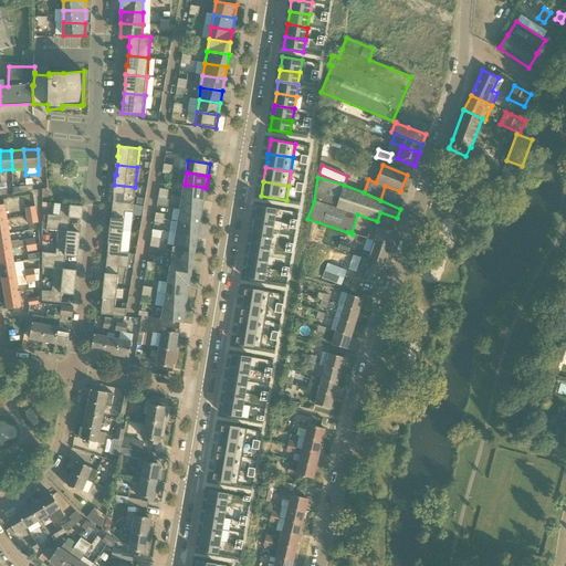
[(134,206),(134,205),(135,187),(114,185),(113,194),(114,194),(113,203),(134,206)]
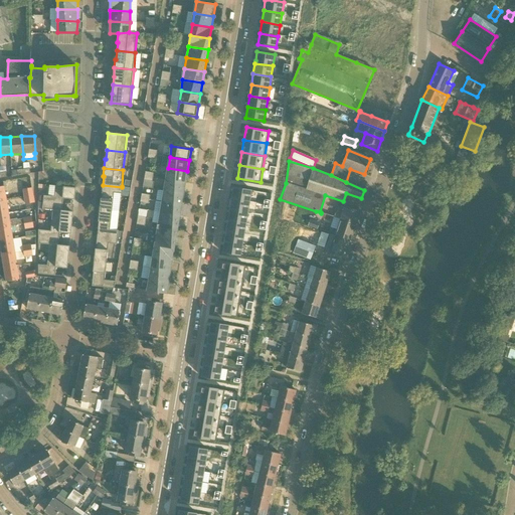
[(185,182),(187,171),(168,168),(166,179),(185,182)]
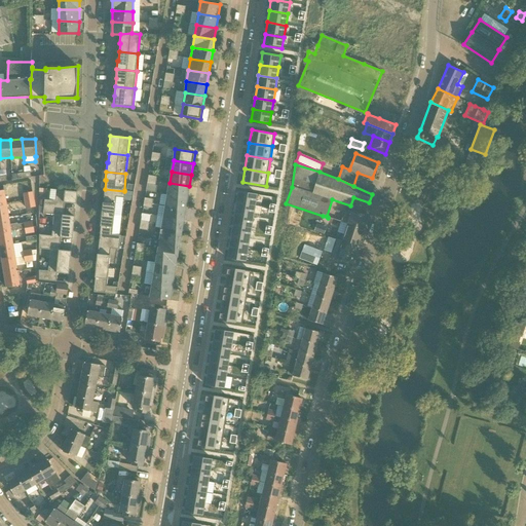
[(187,197),(189,186),(170,183),(167,194),(187,197)]
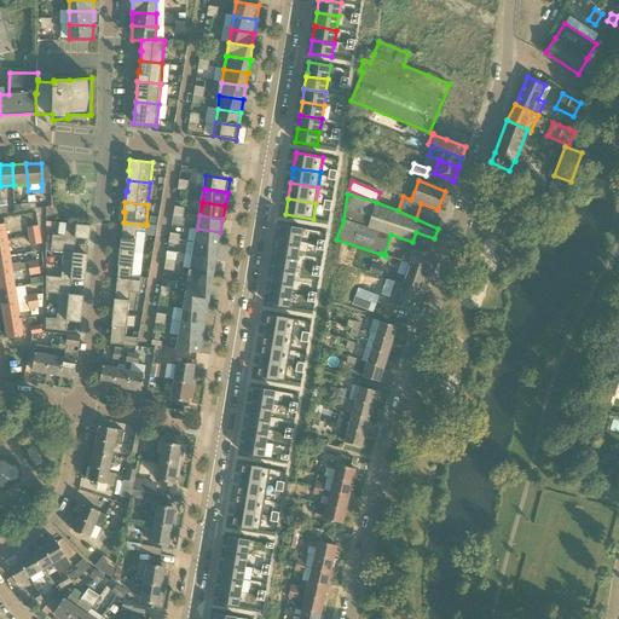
[(145,233),(148,233),(148,225),(148,224),(146,224),(146,225),(123,223),(122,238),(121,238),(120,253),(134,254),(137,232),(145,233)]
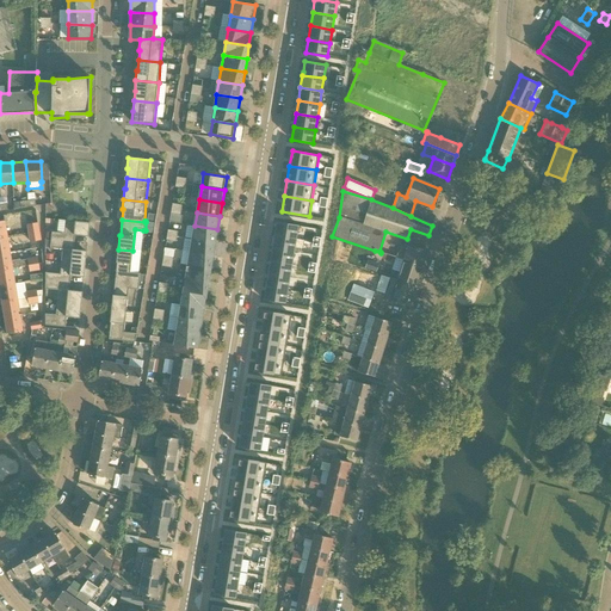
[(91,223),(66,221),(65,233),(53,232),(51,240),(75,242),(75,235),(88,236),(91,223)]
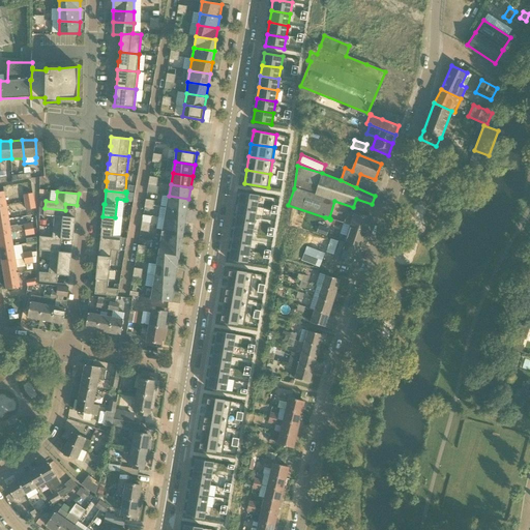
[(124,200),(124,201),(134,202),(134,199),(135,194),(126,193),(126,200),(124,200)]
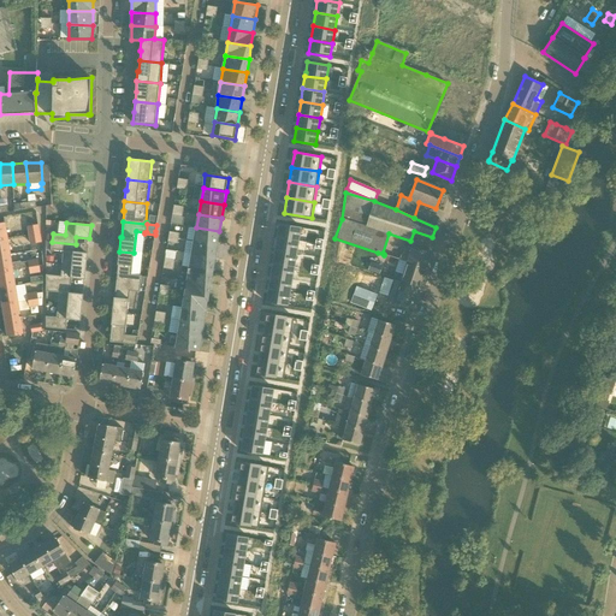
[(279,224),(278,236),(300,240),(301,227),(279,224)]
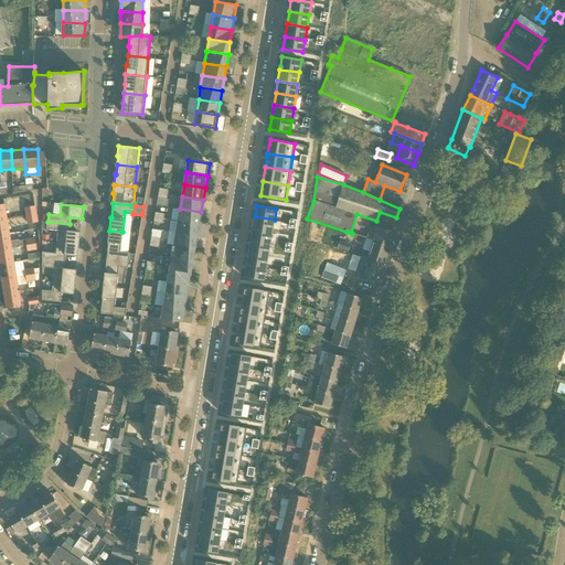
[(25,216),(36,214),(35,206),(24,208),(25,216)]
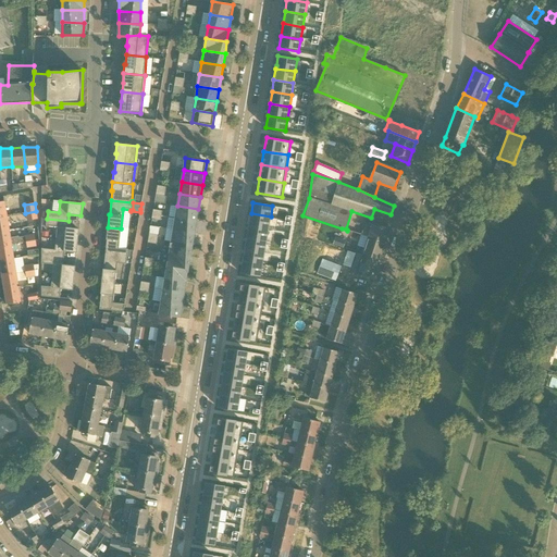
[(197,222),(198,209),(177,206),(175,218),(197,222)]
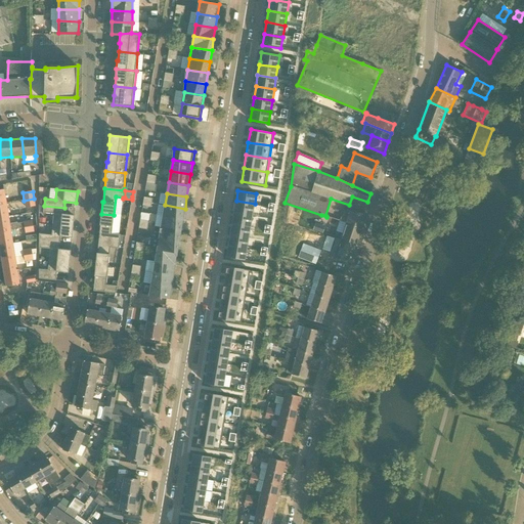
[(27,208),(35,206),(34,199),(24,201),(20,201),(23,208),(27,208)]
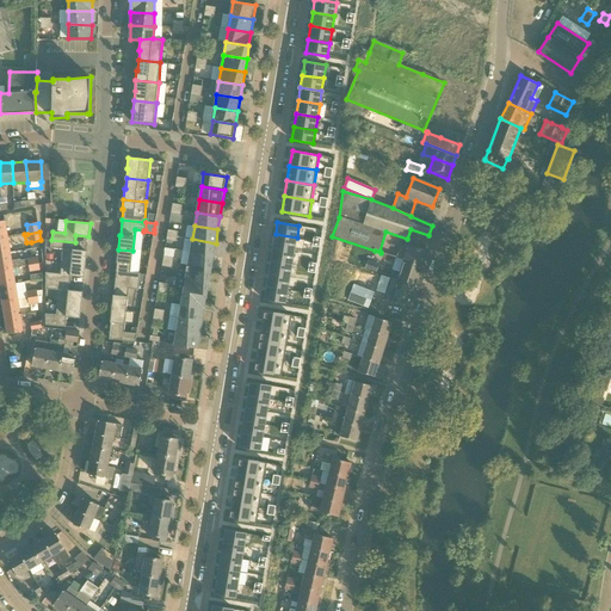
[(276,234),(273,247),(295,251),(297,238),(276,234)]
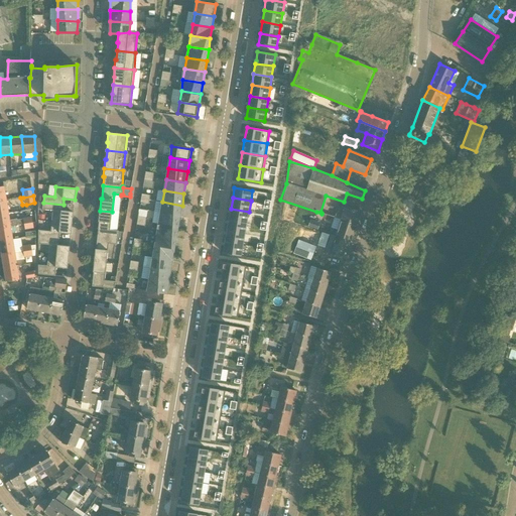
[(0,214),(9,213),(6,200),(0,201),(0,214)]
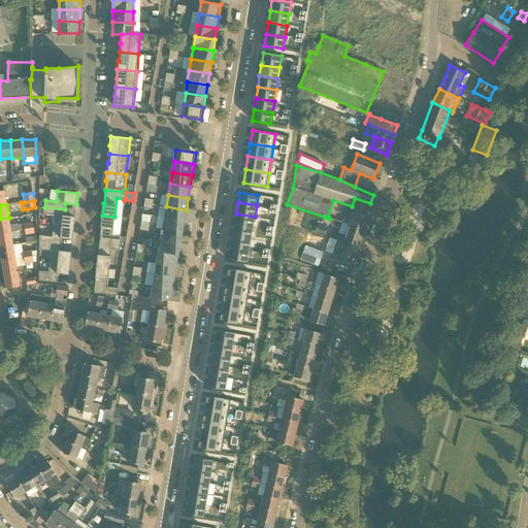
[(185,222),(187,210),(166,206),(164,218),(185,222)]
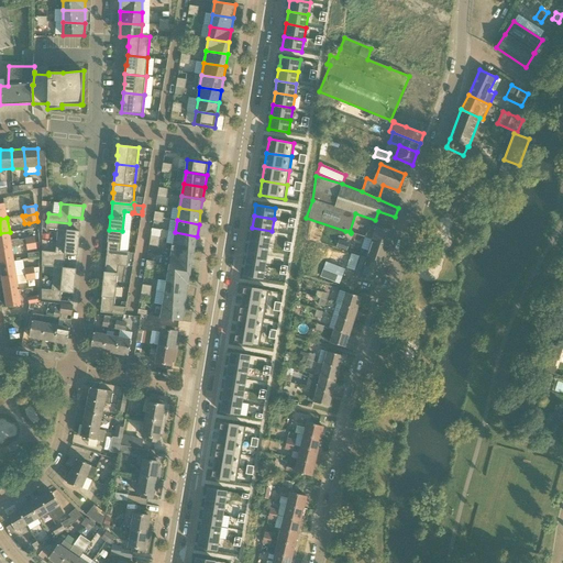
[(57,241),(79,243),(80,231),(68,230),(69,223),(47,221),(46,229),(58,230),(57,241)]
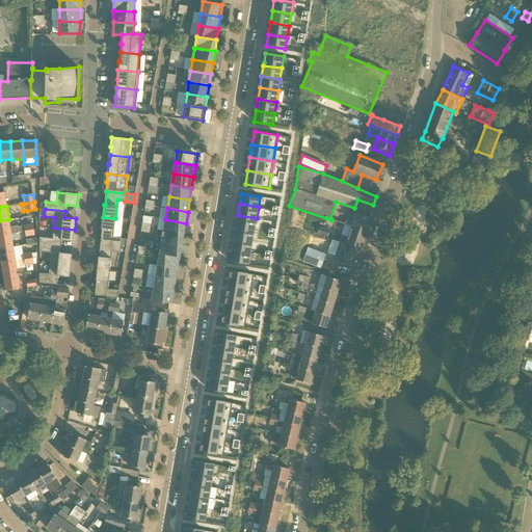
[(356,214),(355,215),(348,213),(344,224),(368,232),(372,219),(356,214)]
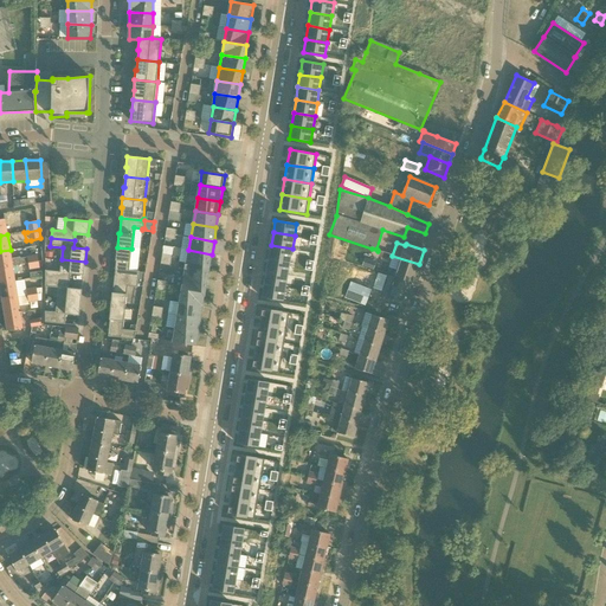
[(271,245),(269,258),(290,262),(292,249),(271,245)]
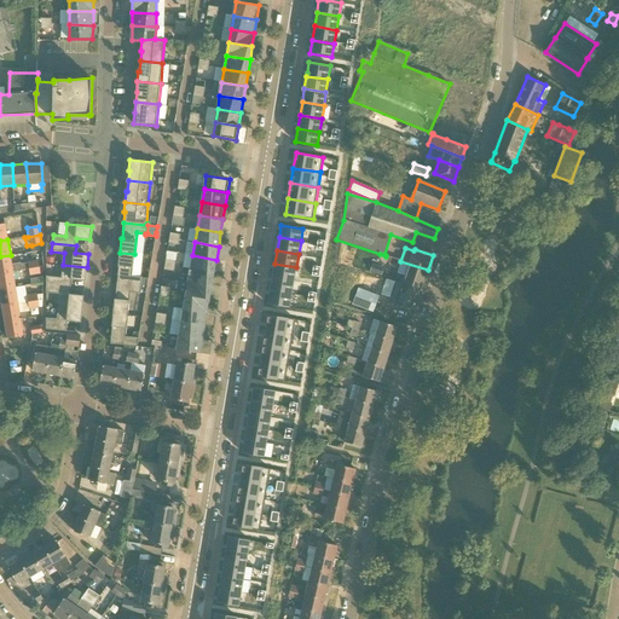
[(142,285),(143,278),(143,277),(132,276),(134,254),(120,253),(119,266),(117,283),(142,285)]
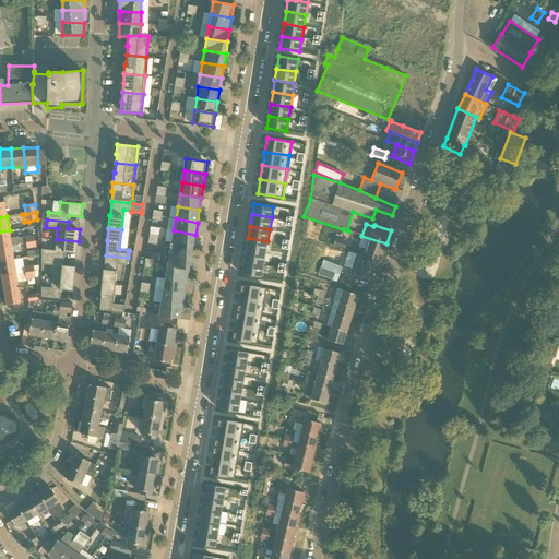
[(20,244),(19,237),(16,238),(15,229),(10,230),(0,232),(0,247),(12,245),(20,244)]
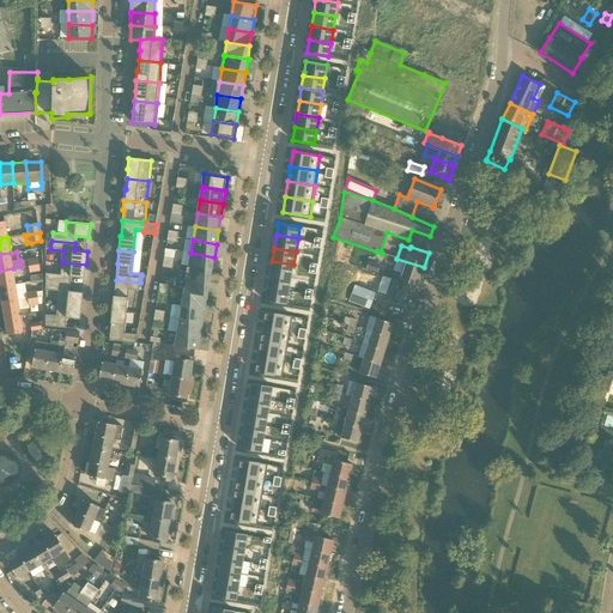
[(212,271),(214,258),(190,253),(188,266),(212,271)]
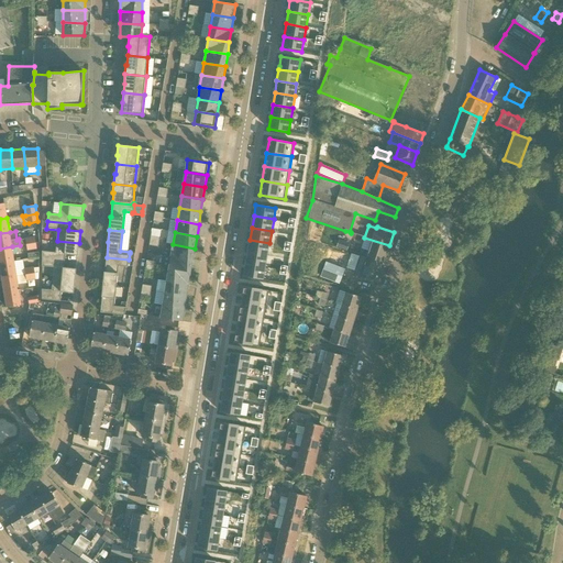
[(384,264),(389,245),(364,238),(364,240),(365,241),(365,243),(371,245),(366,258),(384,264)]
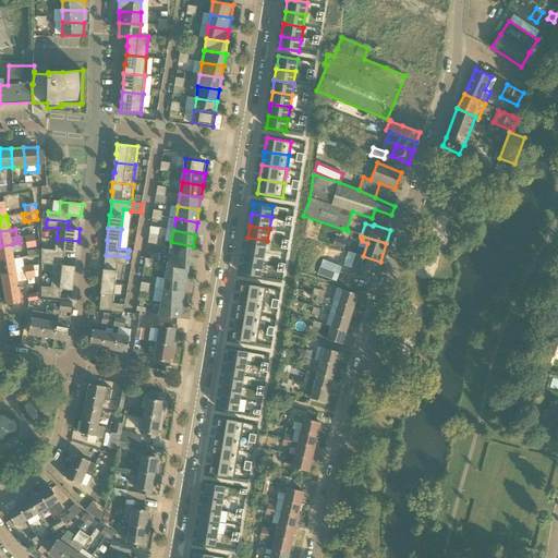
[(247,238),(245,250),(265,253),(267,241),(247,238)]
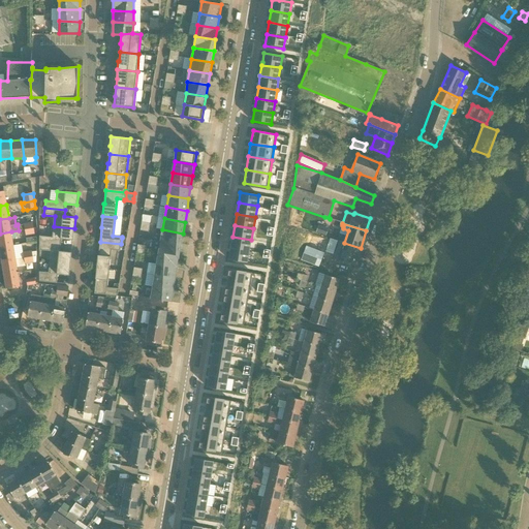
[(73,241),(73,240),(74,228),(54,226),(53,238),(39,236),(39,243),(61,245),(62,239),(73,241)]
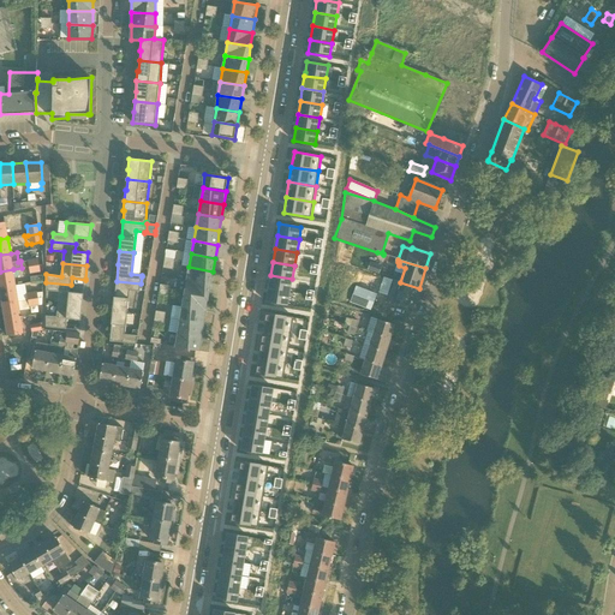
[(210,285),(213,272),(189,267),(186,281),(210,285)]
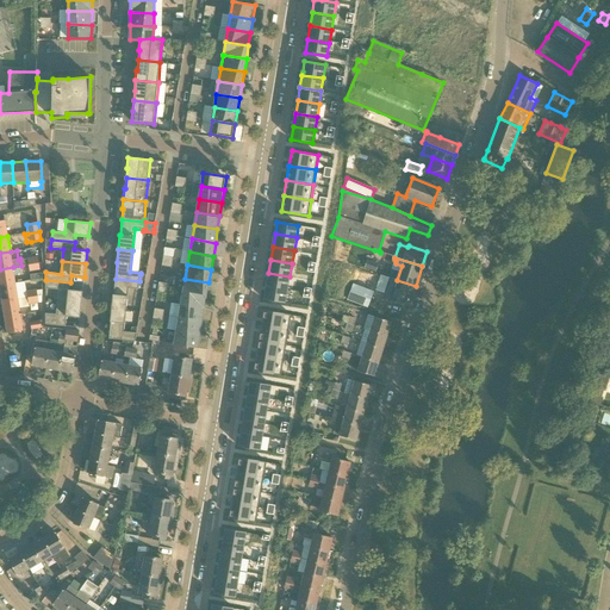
[(0,285),(16,284),(13,267),(0,269),(0,285)]
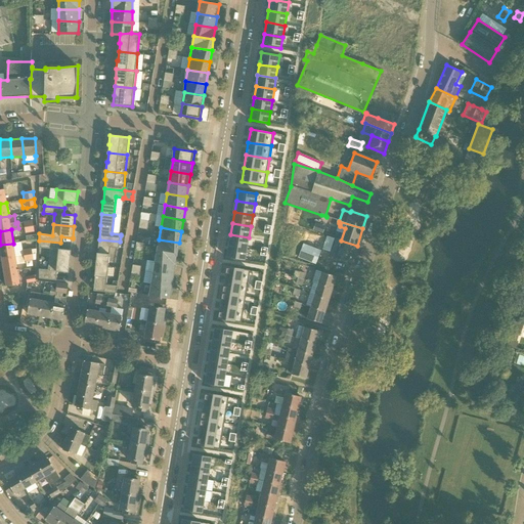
[(230,234),(228,246),(247,249),(249,237),(230,234)]
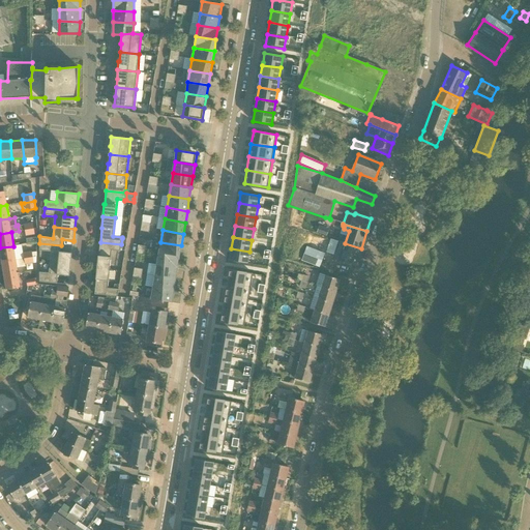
[(361,248),(345,243),(337,241),(331,259),(325,256),(322,267),(330,270),(333,259),(355,266),(361,248)]
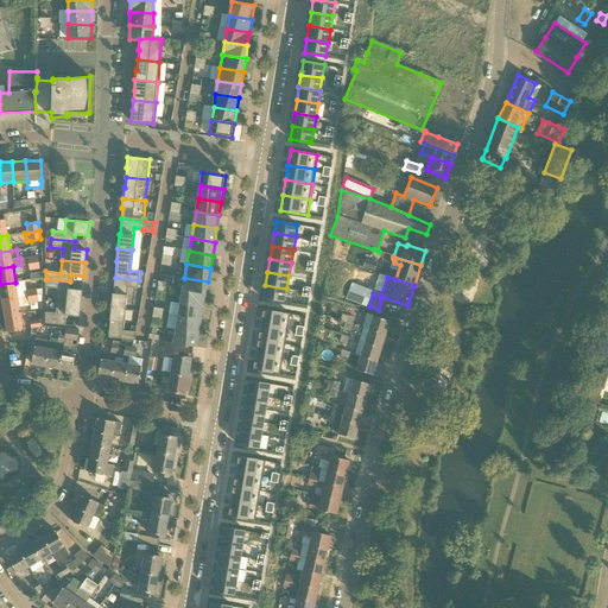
[(139,280),(115,278),(113,293),(112,308),(126,309),(128,287),(138,289),(139,280)]
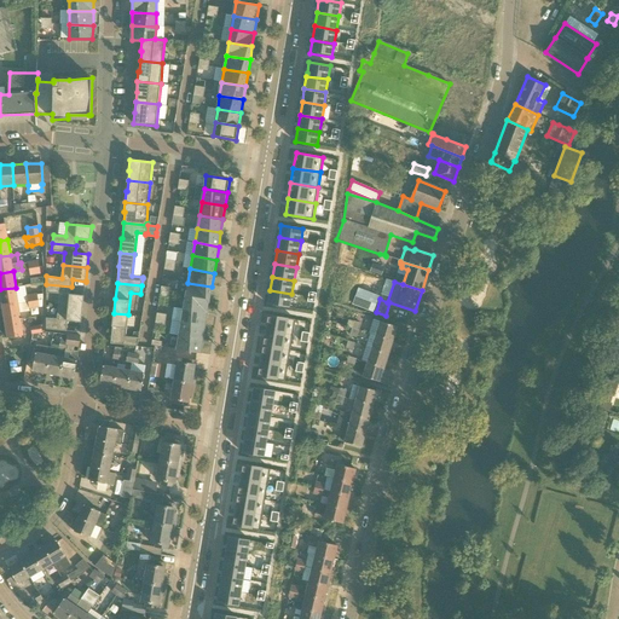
[(209,300),(212,287),(187,283),(186,296),(209,300)]
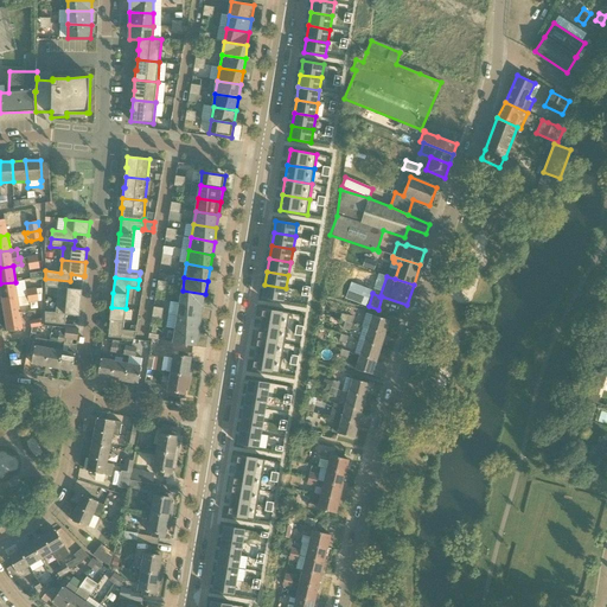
[(82,291),(77,289),(69,288),(70,281),(45,279),(45,287),(58,288),(57,301),(81,304),(82,291)]
